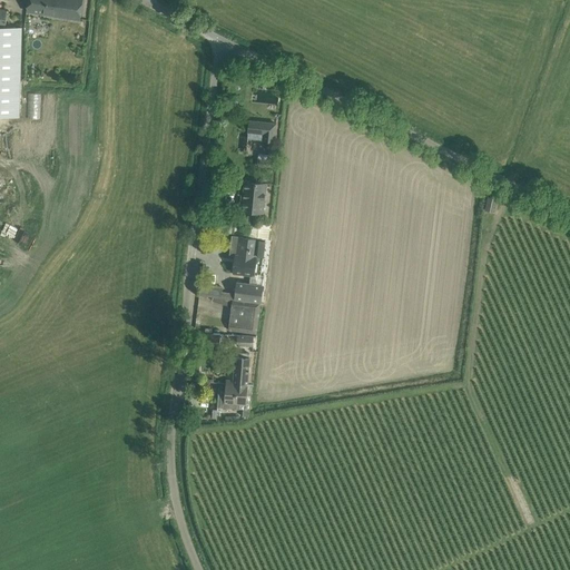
[(80,20),(82,0),(28,0),(26,11),(80,20)]
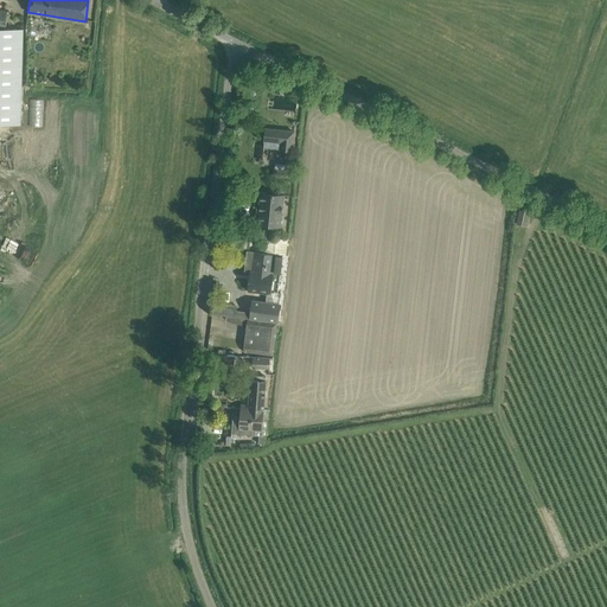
[(23,30),(0,29),(0,123),(19,125),(23,30)]
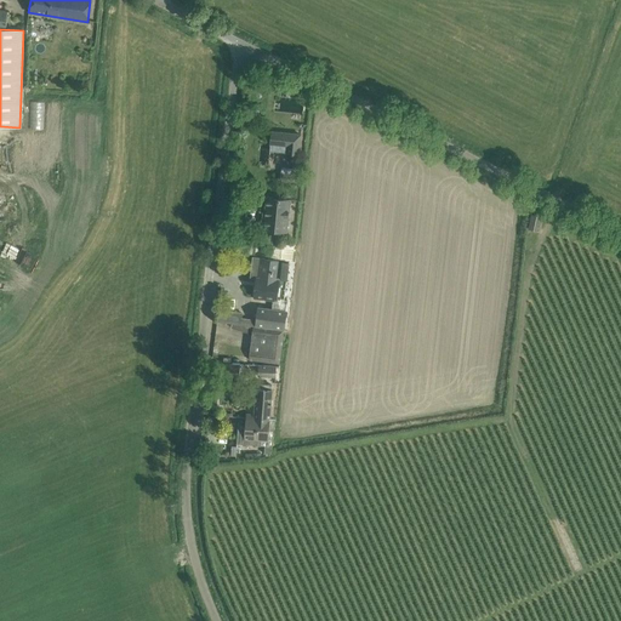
[(298,154),(301,135),(272,132),(271,144),(288,146),(286,153),(298,154)]
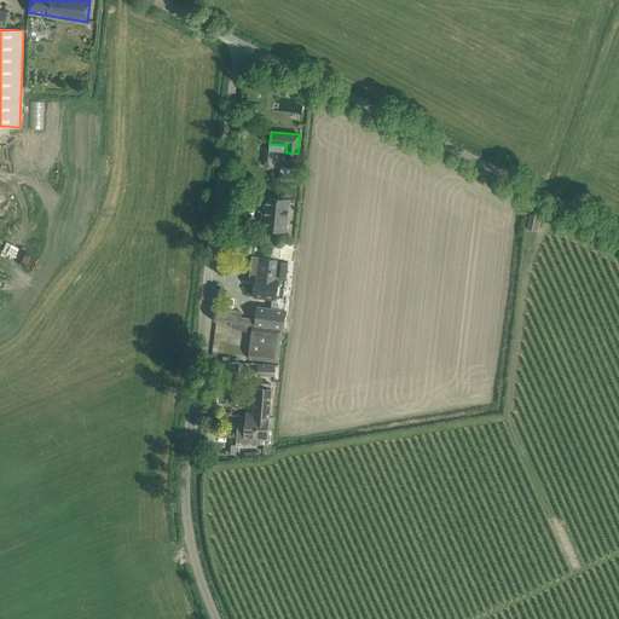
[(278,180),(284,181),(295,183),(296,174),(279,172),(278,180)]
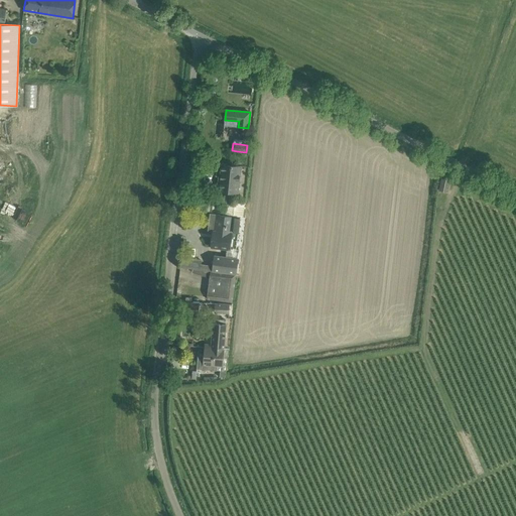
[(217,190),(227,191),(238,192),(241,166),(221,164),(219,181),(218,180),(217,190)]
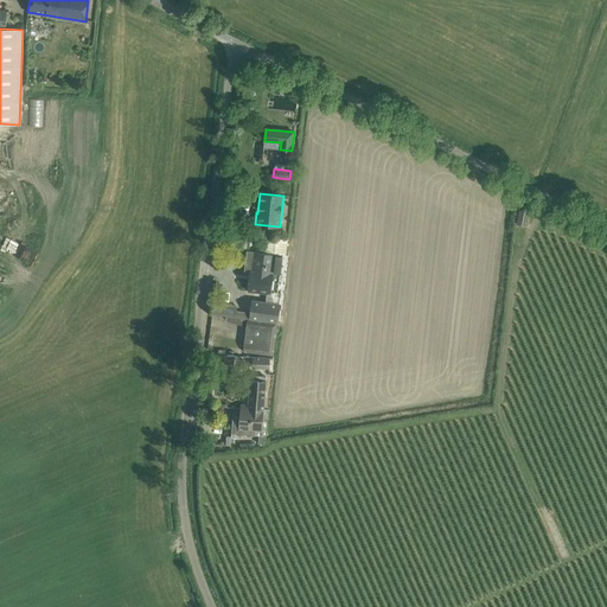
[(247,235),(222,232),(221,232),(219,240),(238,242),(237,250),(246,251),(247,235)]
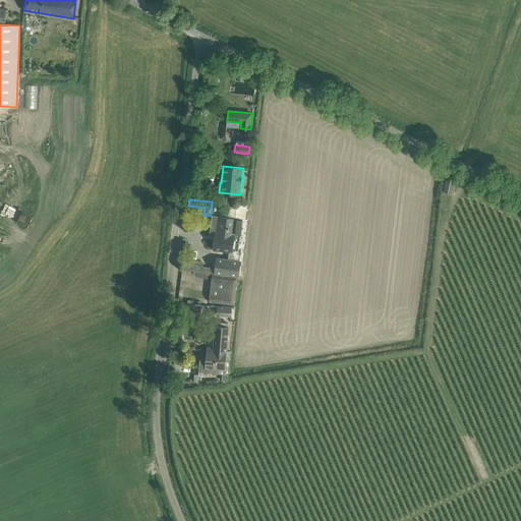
[(226,204),(224,218),(218,217),(214,250),(228,252),(228,258),(216,257),(215,270),(201,268),(203,263),(191,262),(192,250),(186,249),(184,261),(182,263),(181,265),(182,266),(182,270),(238,277),(242,251),(240,251),(243,220),(245,221),(247,206),(226,204)]
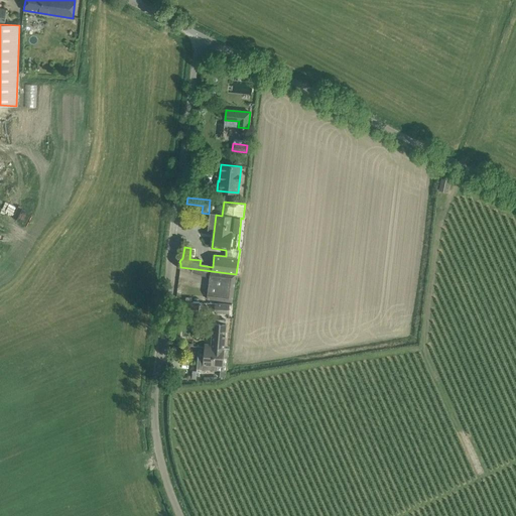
[(236,274),(180,267),(192,269),(192,272),(208,277),(210,279),(207,299),(232,302),(236,276),(236,274)]
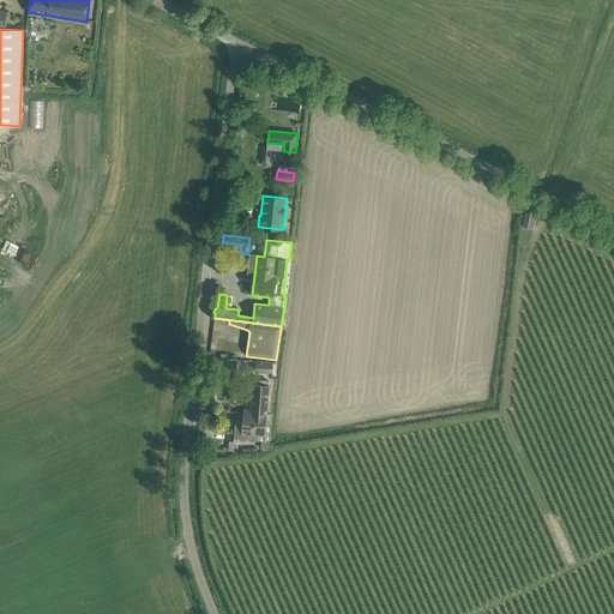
[(218,360),(217,372),(236,373),(238,361),(218,360)]
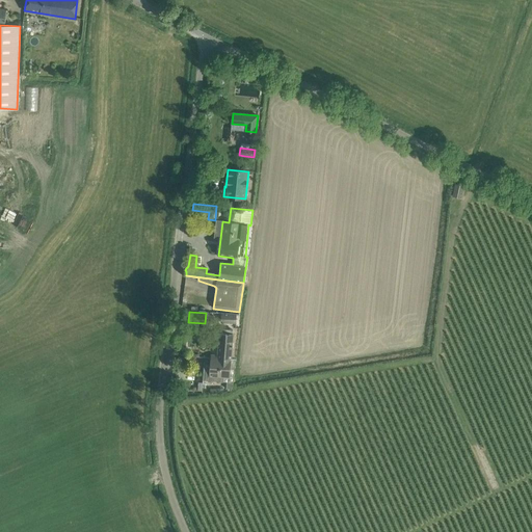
[(220,322),(234,323),(236,323),(236,314),(221,314),(220,322)]
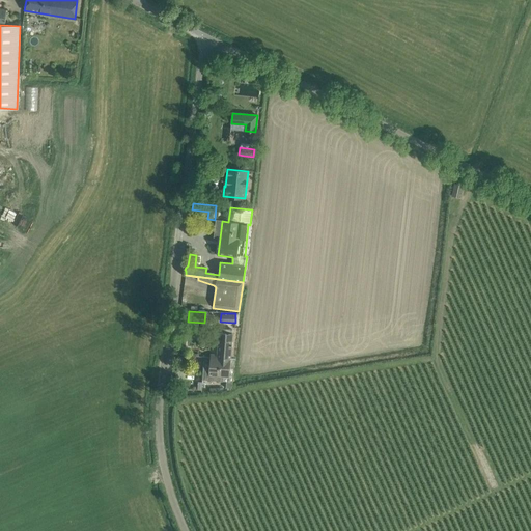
[(211,358),(230,359),(232,330),(220,329),(218,355),(212,355),(212,357),(211,357),(211,358)]
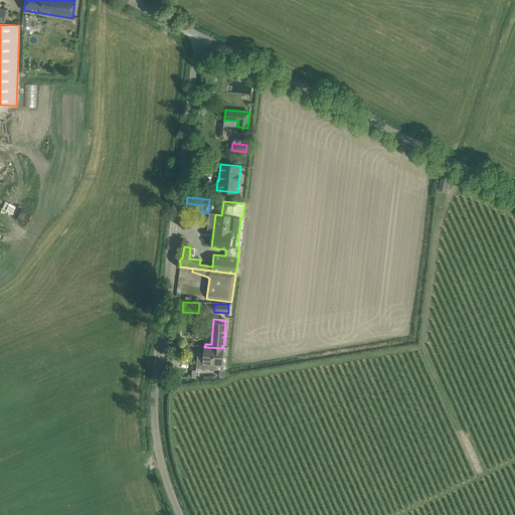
[(219,370),(218,376),(225,375),(228,348),(223,348),(204,347),(203,354),(199,354),(198,368),(219,370)]
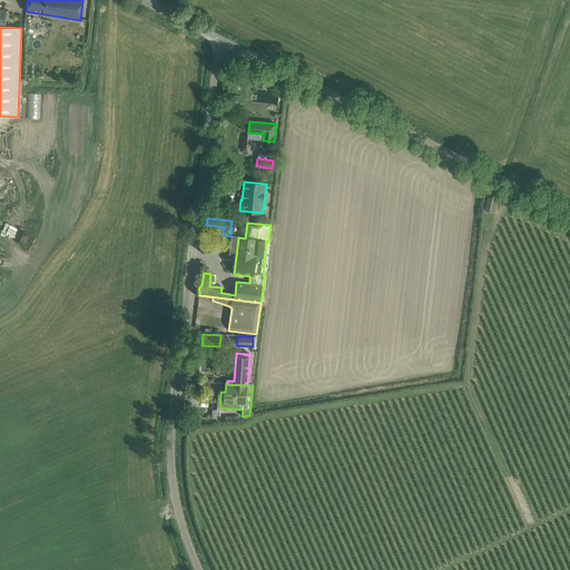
All buildings are outlined.
